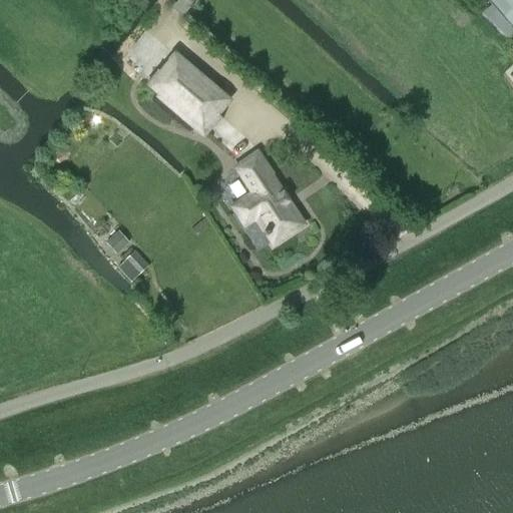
[(512,0),(488,0),(487,1),(512,30),(512,0)]
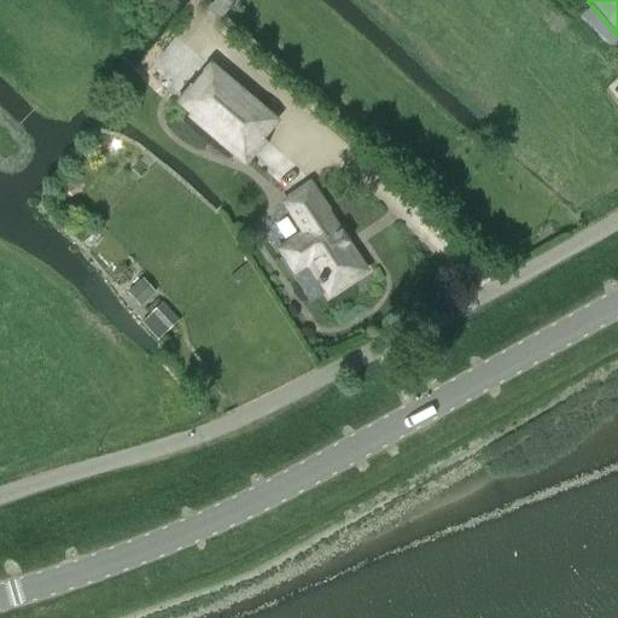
[(263,144),(261,140),(275,122),(211,66),(180,104),(192,115),(190,117),(245,164),(263,144)]
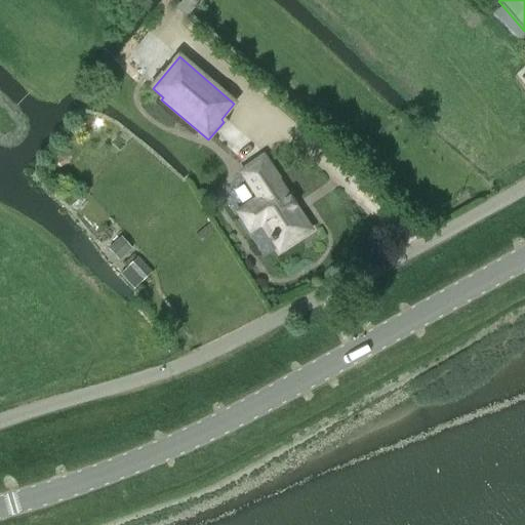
[(294,207),(277,180),(278,179),(264,157),(245,169),(246,170),(242,173),(259,199),(238,213),(250,232),(261,225),(273,242),(275,240),(280,248),(307,230),(292,208),(294,207)]
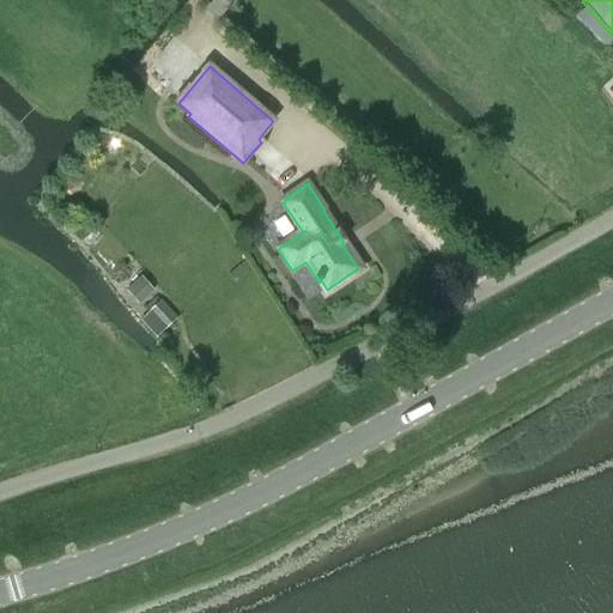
[(156,291),(141,275),(126,290),(139,305),(156,291)]
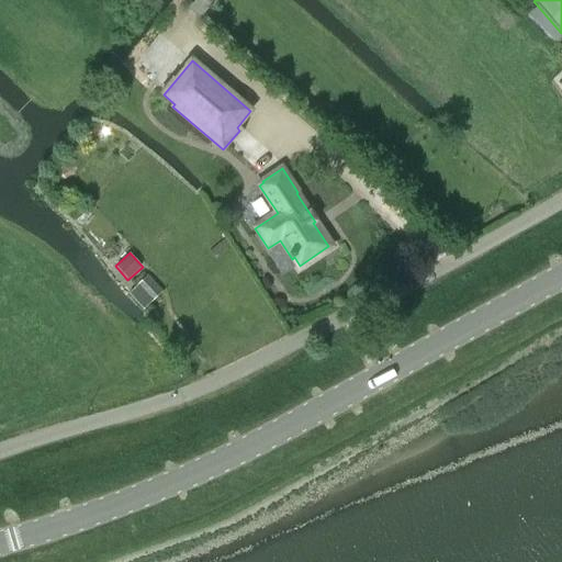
[(137,285),(128,294),(143,310),(161,292),(147,277),(144,272),(134,282),(137,285)]
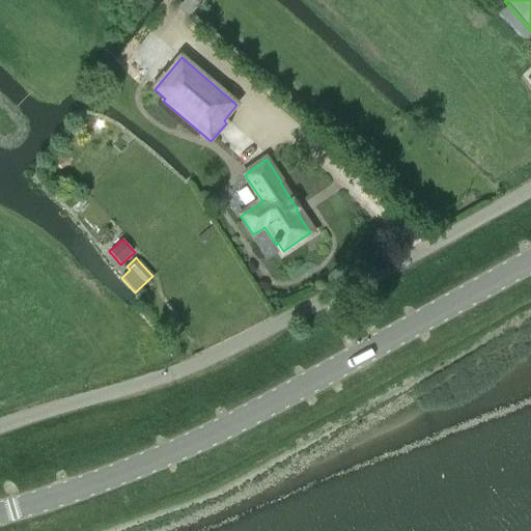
All buildings are outlined.
